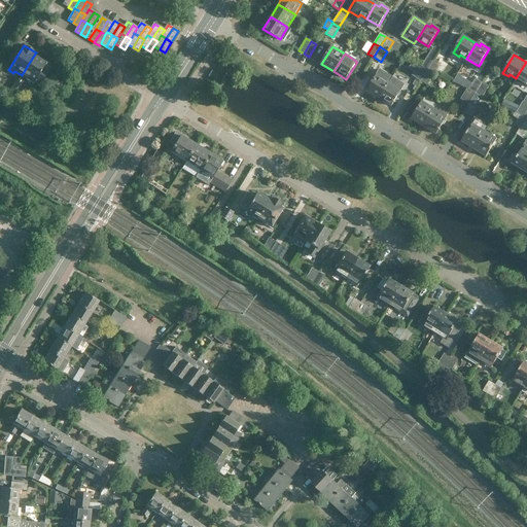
[(33,57),(22,75),(27,78),(28,76),(38,83),(43,75),(40,73),(45,64),(33,57)]
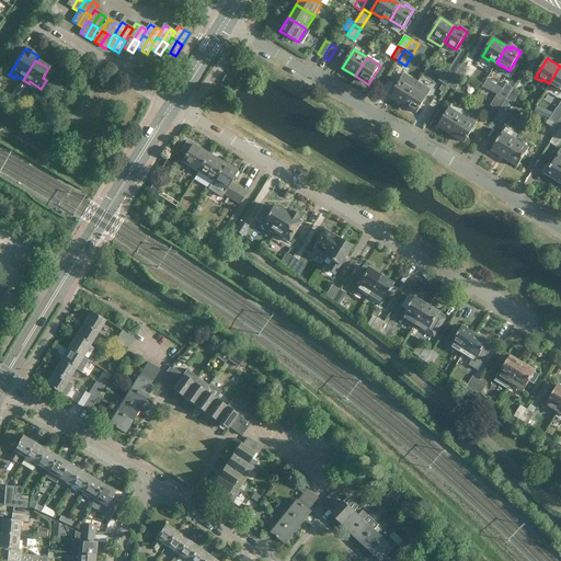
[(448,70),(456,75),(461,65),(455,60),(448,70)]
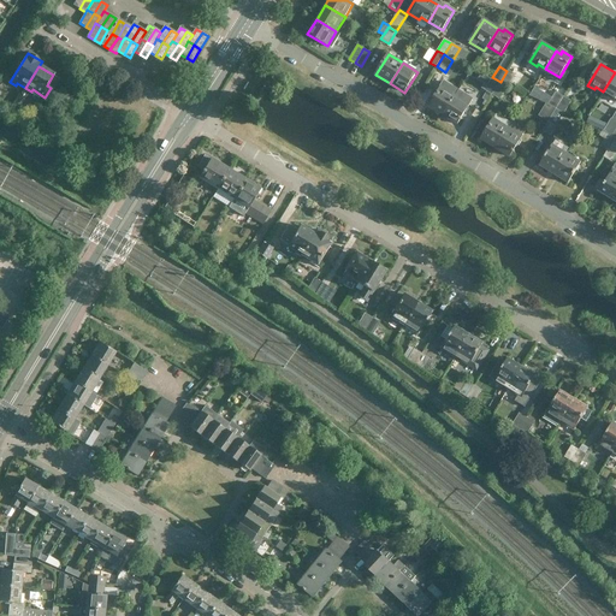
[(501,82),(508,87),(515,76),(507,71),(501,82)]
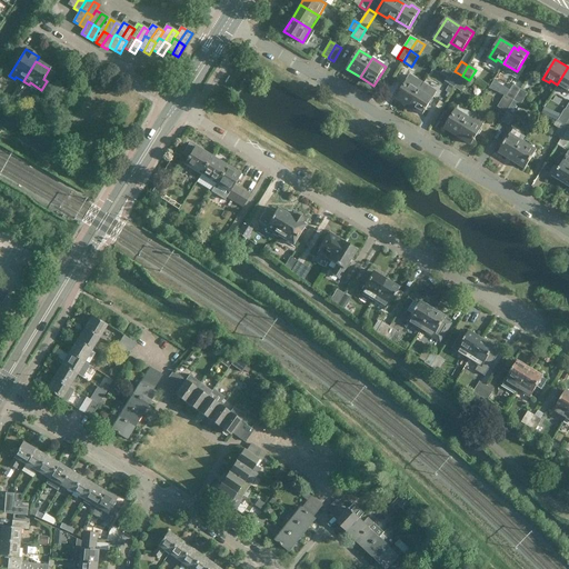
[(568,67),(557,85),(568,91),(568,67)]
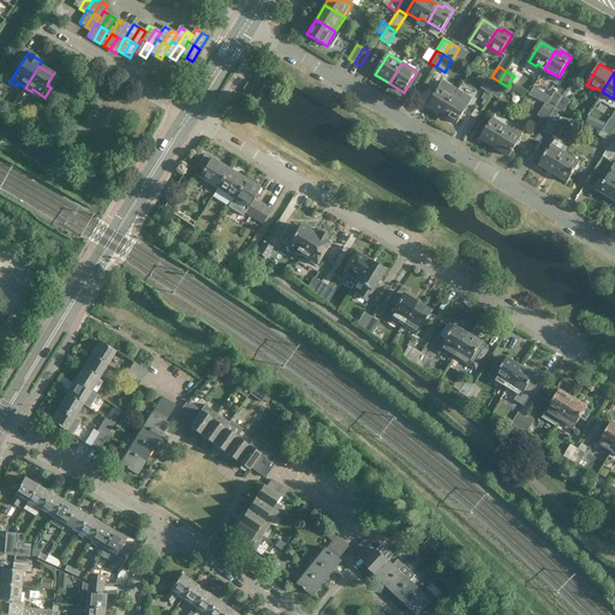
[(491,94),(500,82),(491,77),(484,89),(491,94)]
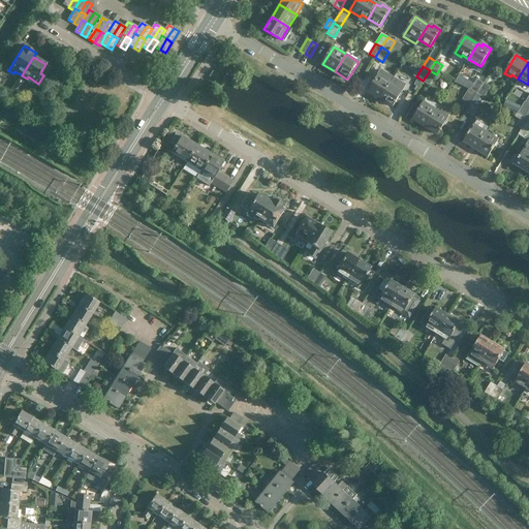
[(429,85),(436,74),(430,70),(423,81),(429,85)]
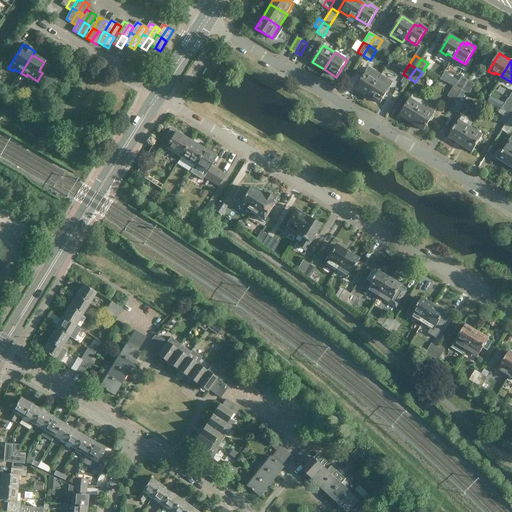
[(368,96),(378,79),(380,76),(368,69),(356,89),(368,96)]
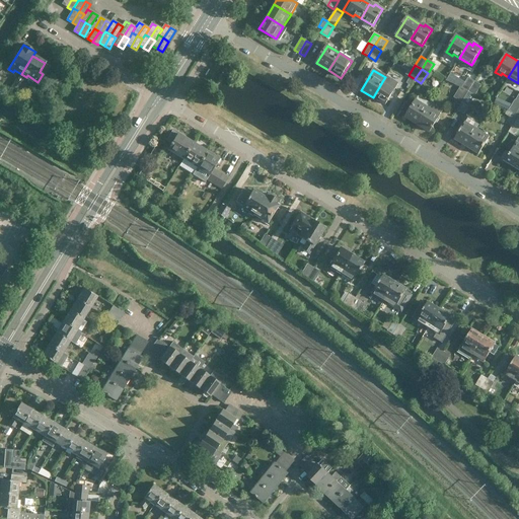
[(466,77),(459,87),(467,92),(474,82),(466,77)]
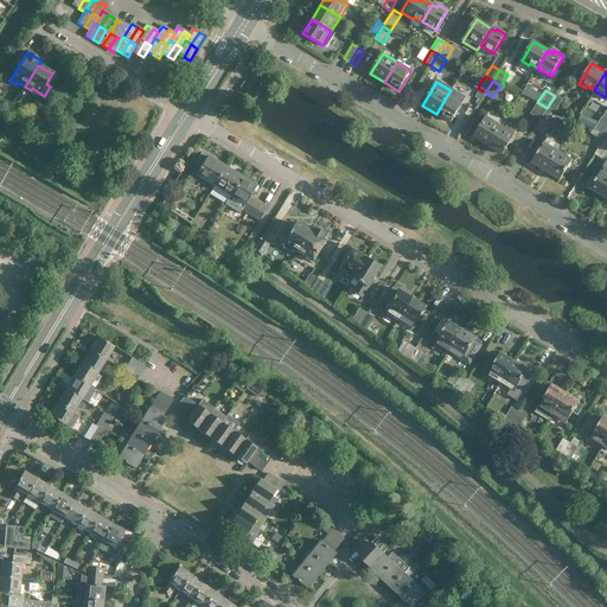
[(448,94),(436,114),(451,123),(462,103),(448,94)]
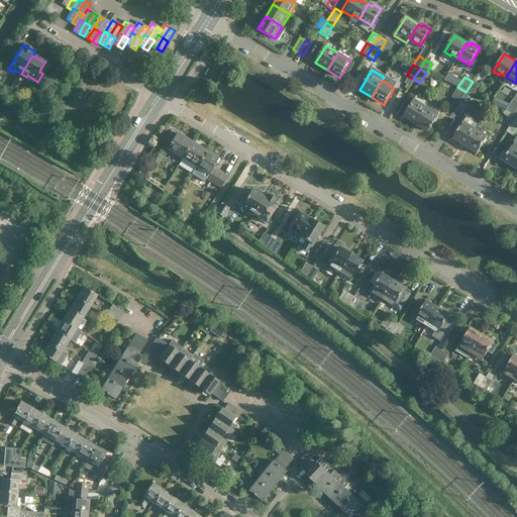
[(473,82),(466,92),(473,96),(479,86),(473,82)]
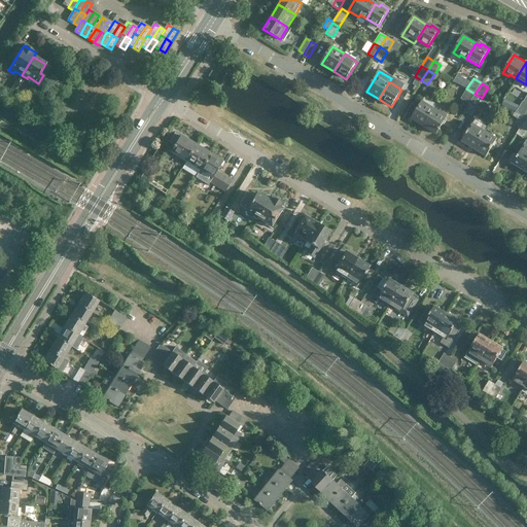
[(468,105),(475,94),(466,89),(460,100),(468,105)]
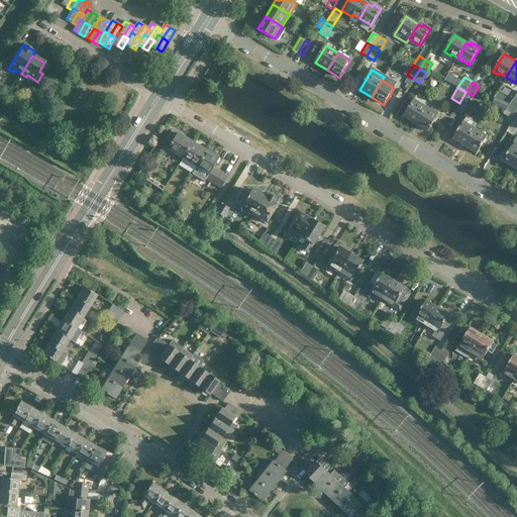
[(512,114),(516,104),(516,91),(511,100),(511,99),(504,110),(508,112),(512,114)]
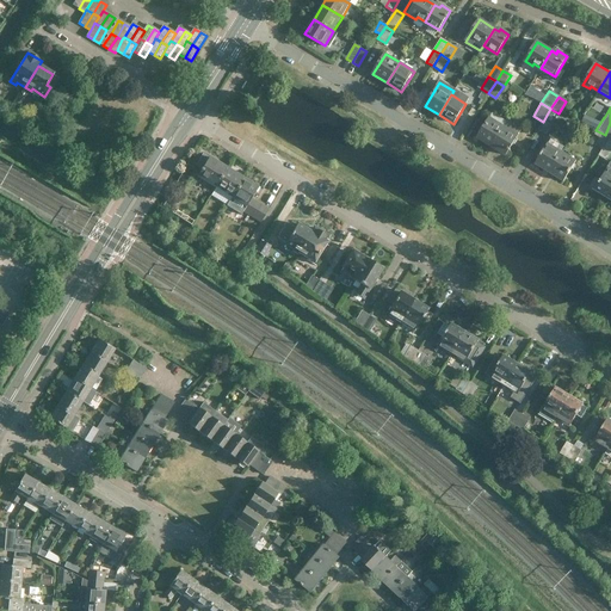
[(550,109),(543,122),(537,130),(545,136),(559,113),(550,109)]
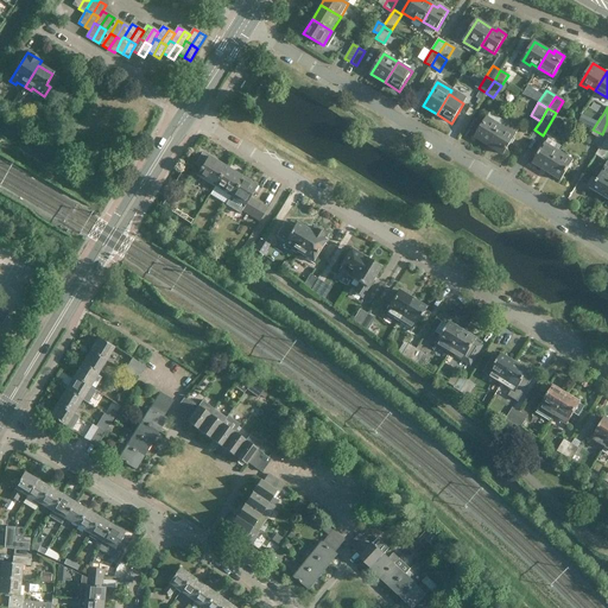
[(38,126),(44,115),(37,111),(31,122),(38,126)]
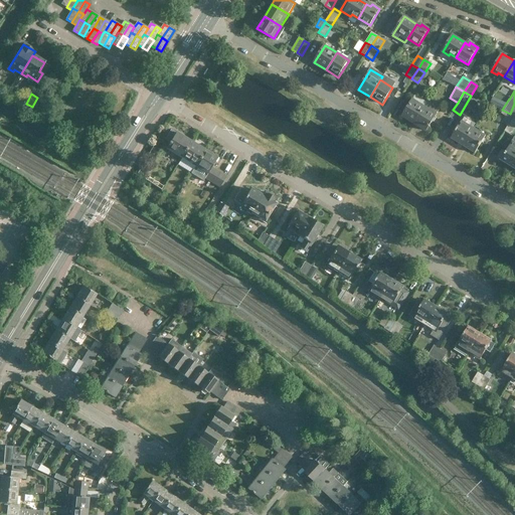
[(413,124),(426,103),(415,96),(402,117),(413,124)]
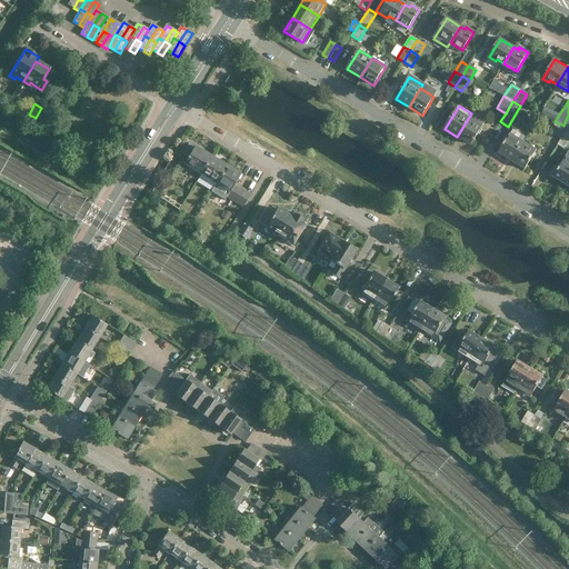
[(471,113),(457,137),(470,145),(485,122),(471,113)]
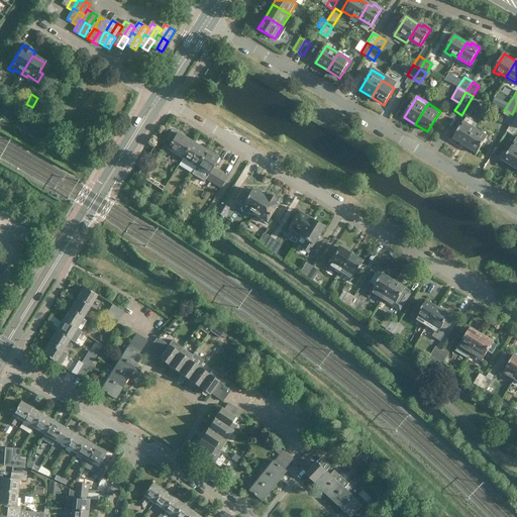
[(512,114),(508,112),(505,116),(501,123),(507,126),(514,115),(512,114)]
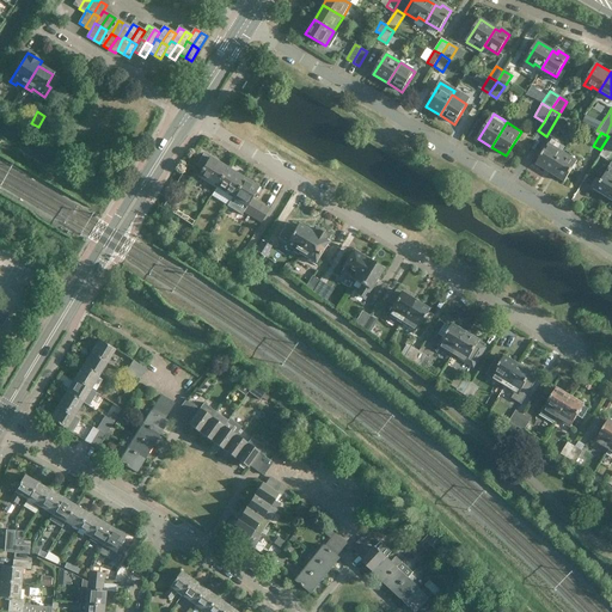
[(611,139),(609,136),(600,150),(597,155),(605,160),(611,148),(611,139)]
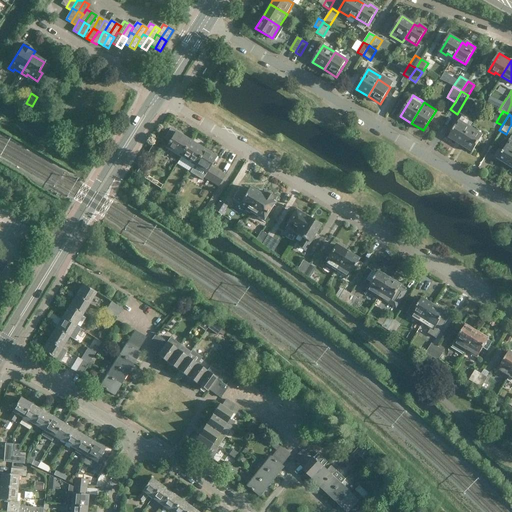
[(460,145),(471,127),(459,120),(448,137),(460,145)]
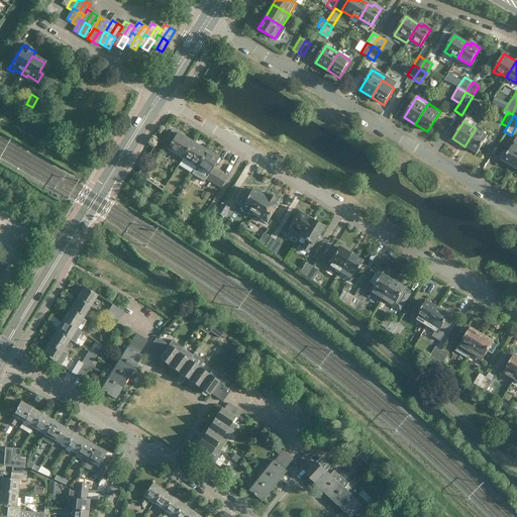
[(476,128),(464,146),(477,153),(488,135),(476,128)]
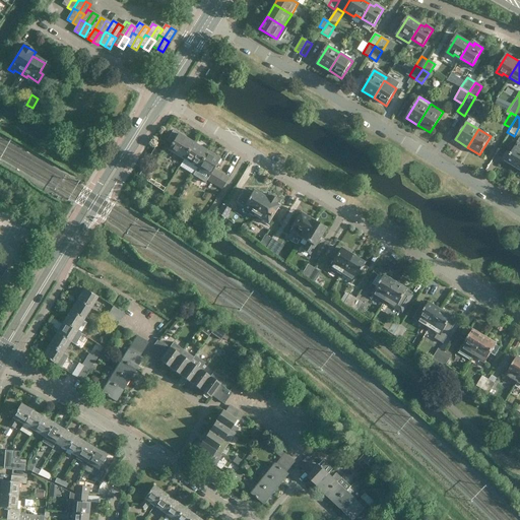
[(184,157),(193,143),(178,135),(173,131),(167,141),(172,144),(171,145),(172,145),(170,148),(184,157)]
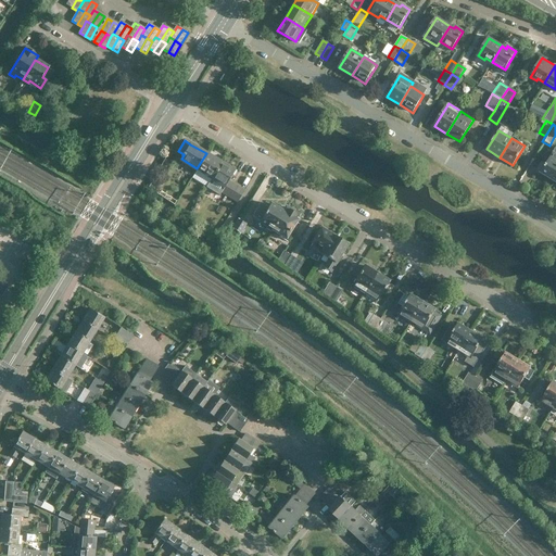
[(55,150),(50,159),(58,164),(63,155),(55,150)]
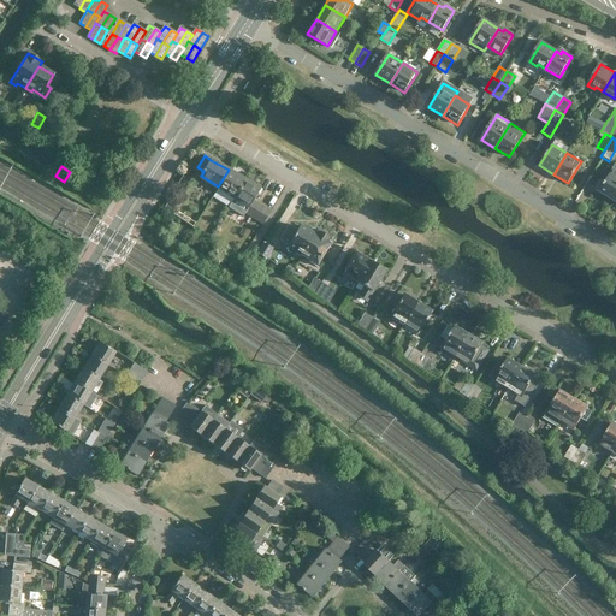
[(234,200),(247,181),(246,179),(244,181),(229,170),(218,187),(235,197),(234,200)]
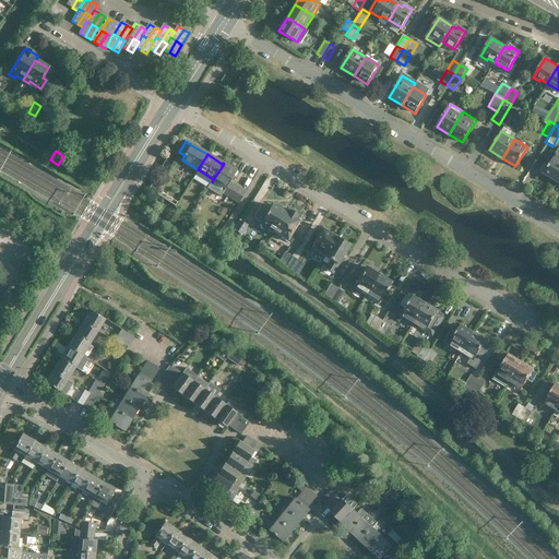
[(558,156),(554,154),(547,165),(543,163),(538,170),(556,180),(558,174),(558,156)]
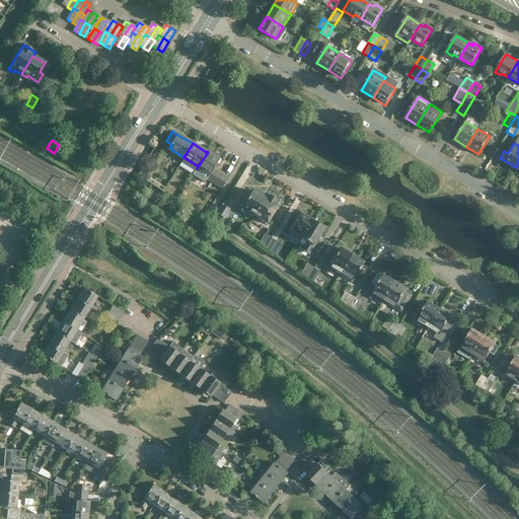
[(211,182),(217,171),(213,169),(219,159),(214,156),(215,155),(209,151),(208,152),(197,168),(208,175),(206,179),(211,182)]
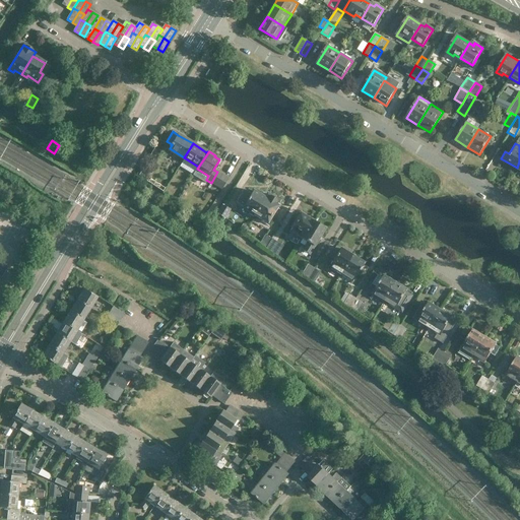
[(216,187),(222,176),(217,172),(211,183),(216,187)]
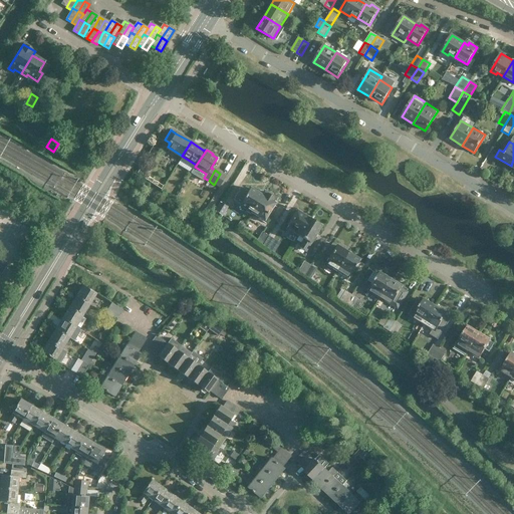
[(220,174),(214,185),(219,188),(225,177),(220,174)]
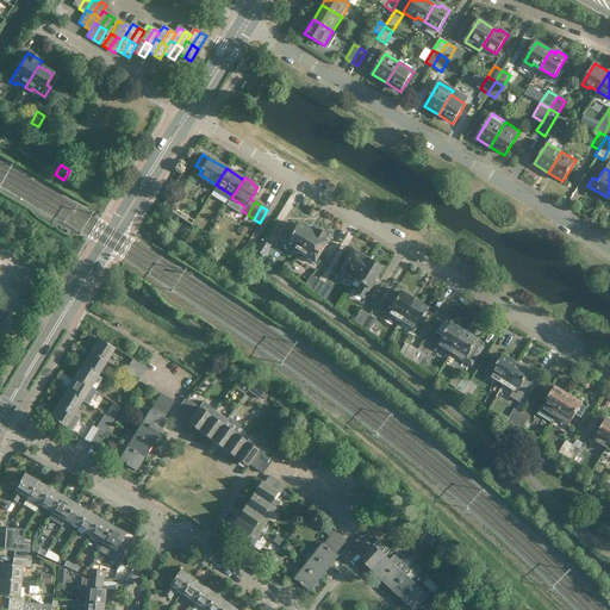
[(310,232),(297,224),(290,235),(286,232),(281,241),(293,249),(291,251),(298,255),(299,253),(298,251),(310,232)]
